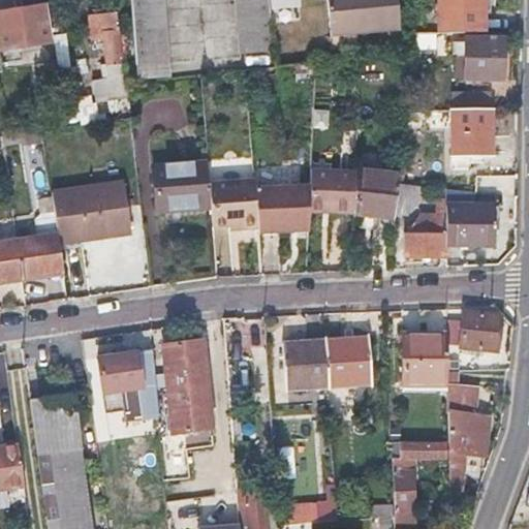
[(131,0),(138,67),(154,65),(169,62),(162,0),(131,0)]
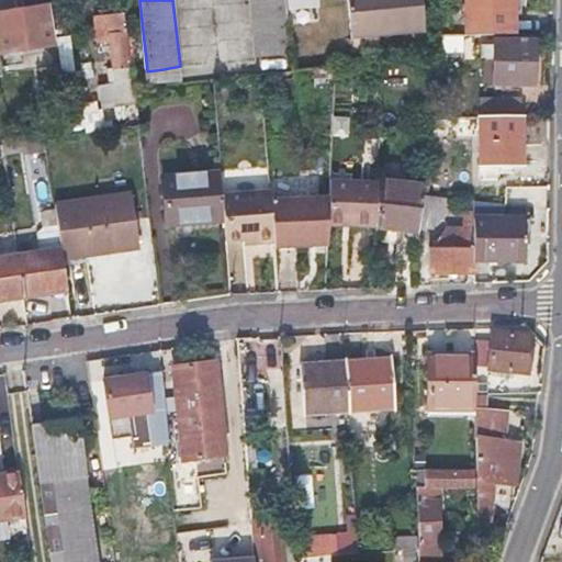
[(251,0),(258,54),(292,51),(285,0),(251,0)]
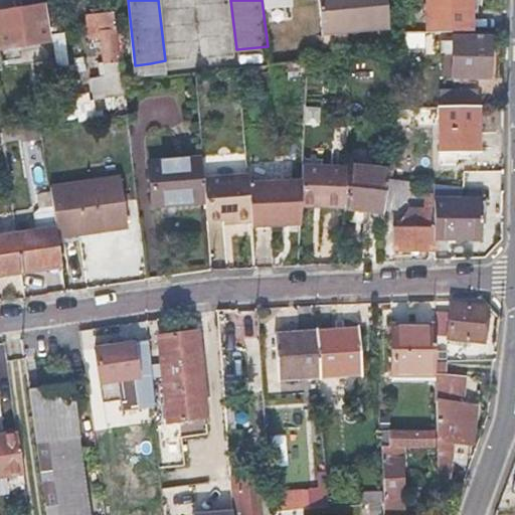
[(262,0),(268,46),(270,65),(297,62),(290,0),(262,0)]
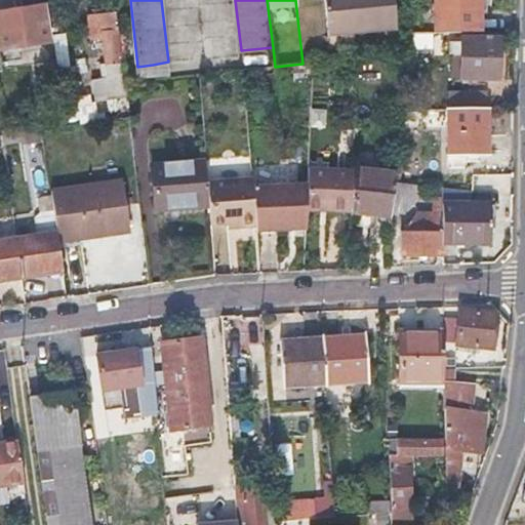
[(393,0),(323,0),(327,38),(396,32),(393,0)]
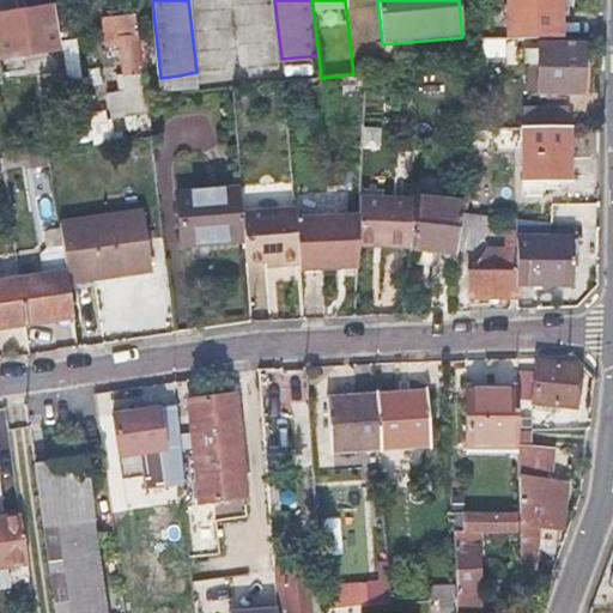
[(562,34),(562,10),(560,0),(510,0),(510,35),(562,34)]
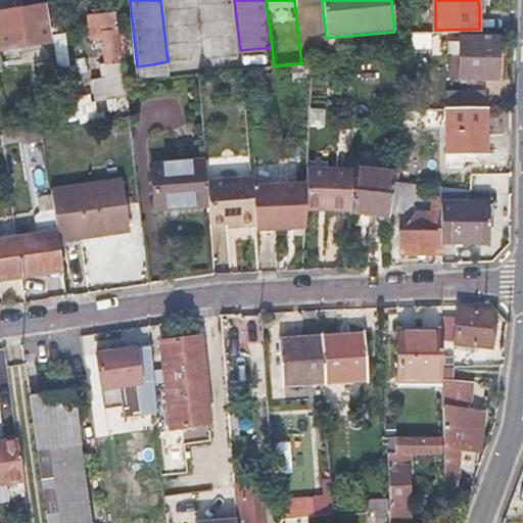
[(0,17),(0,43),(12,42),(13,54),(52,50),(47,11),(0,17)]
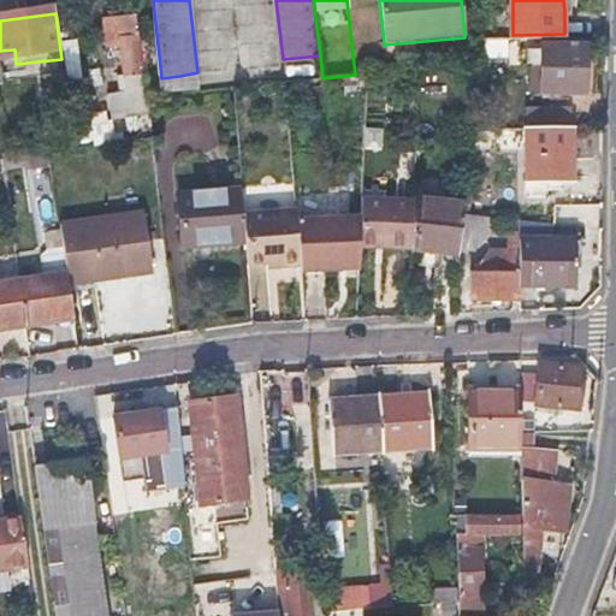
[(112,48),(117,47),(123,47),(128,94),(111,96),(113,123),(148,118),(137,18),(110,23),(112,48)]
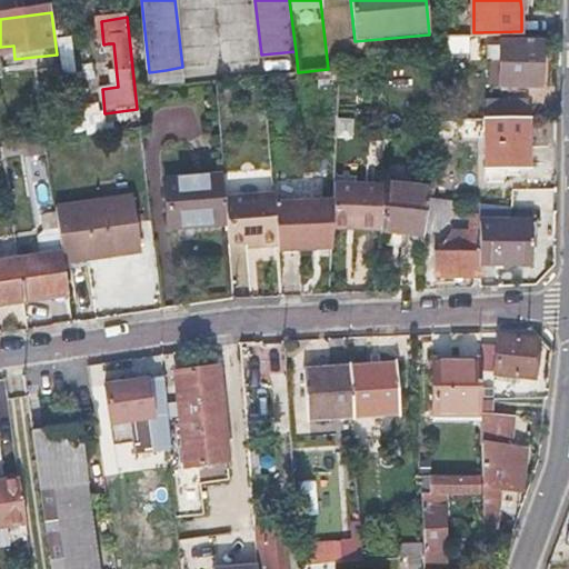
[(505,33),(505,38),(505,41),(498,41),(498,63),(499,85),(541,83),(541,82),(540,43),(540,33),(505,33)]
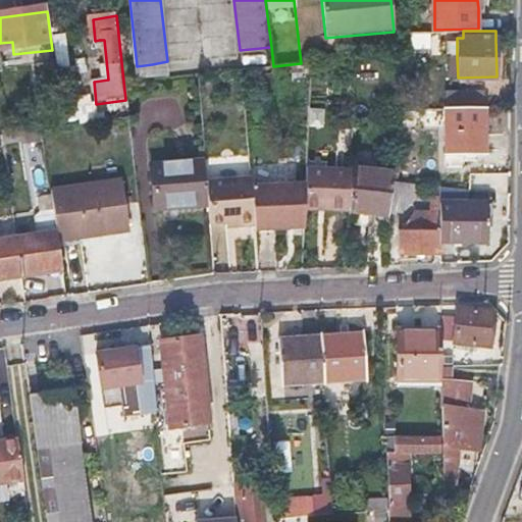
[(453,41),(448,42),(447,43),(446,44),(444,47),(444,51),(445,54),(448,57),(449,57),(457,58),(457,38),(453,38),(453,41)]
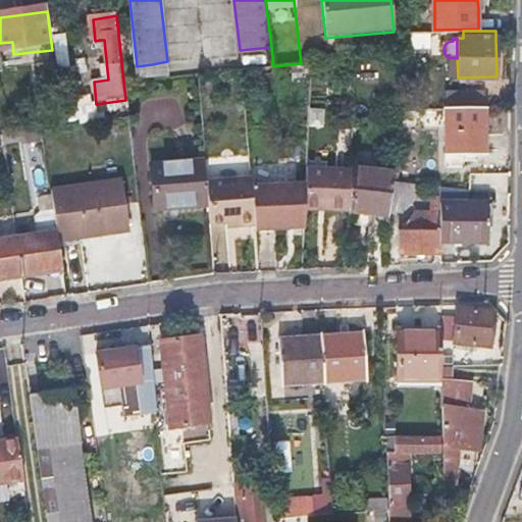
[(447,89),(448,105),(483,104),(482,88),(447,89)]
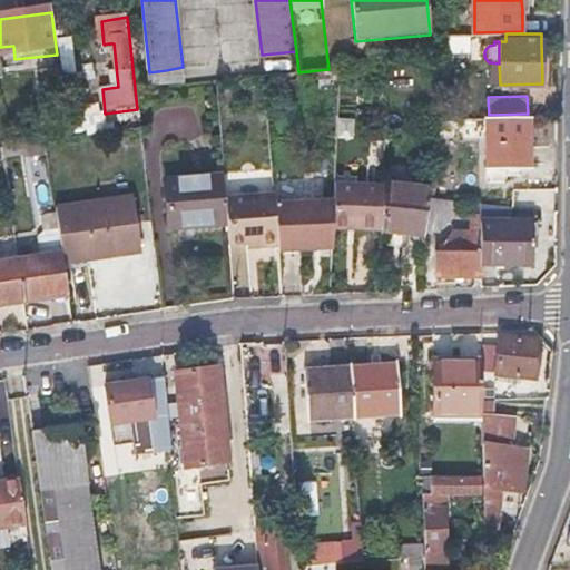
[(94,102),(69,106),(72,136),(97,133),(94,102)]
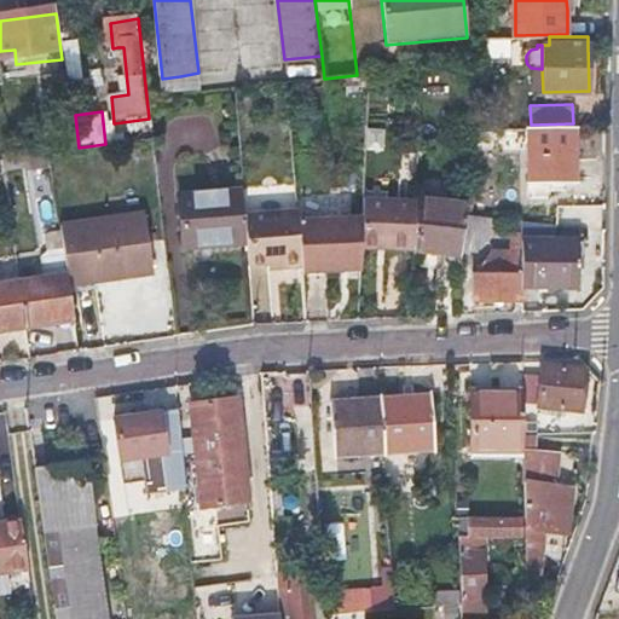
[(573,123),(531,125),(532,181),(579,180),(577,123),(573,123)]
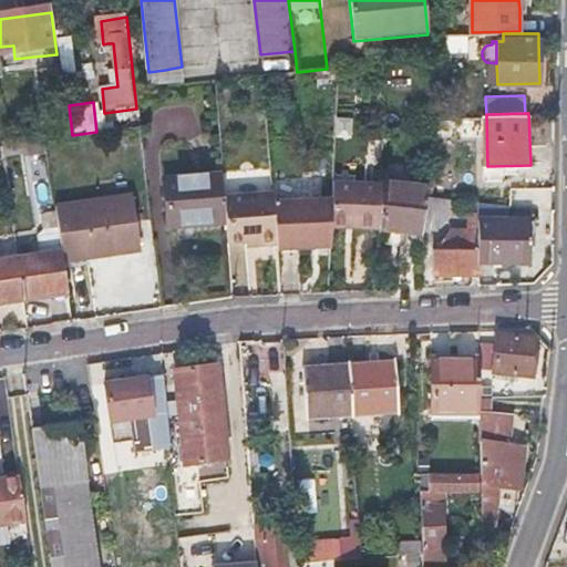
[(222,174),(193,176),(164,178),(165,223),(224,219),(223,196),(222,174)]
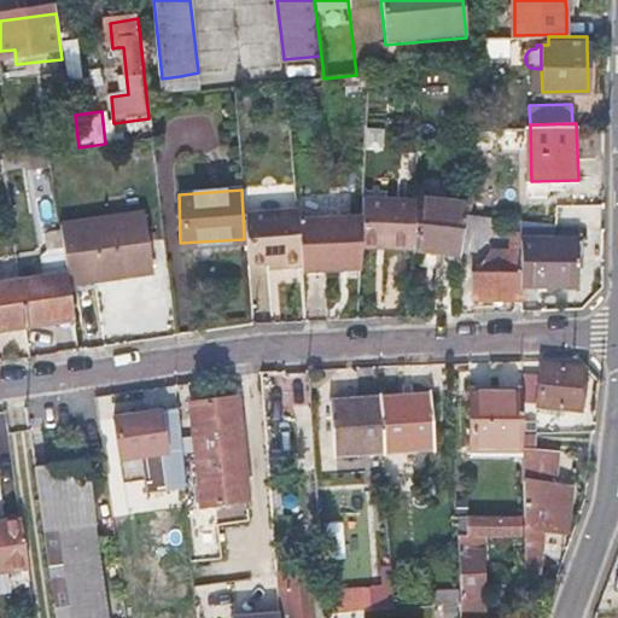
[(460,248),(464,214),(466,193),(418,190),(413,245),(429,246),(460,250),(460,248)]
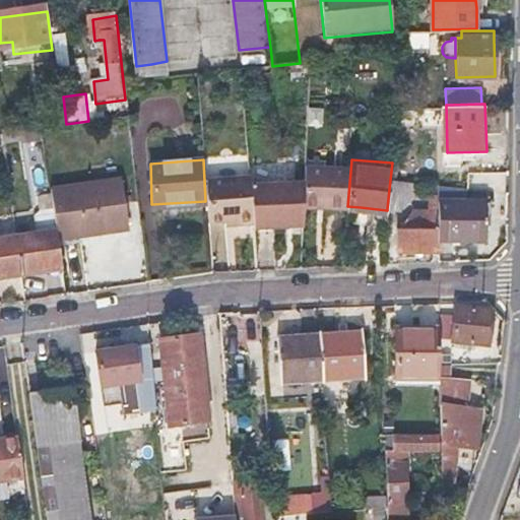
[(348,169),(306,168),(306,183),(305,205),(345,206),(348,169)]
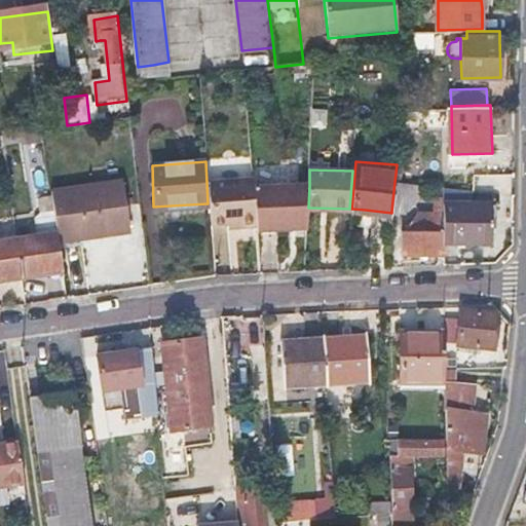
[(253,180),(207,182),(208,203),(209,226),(238,223),(238,227),(256,225),(253,188),(253,180)]
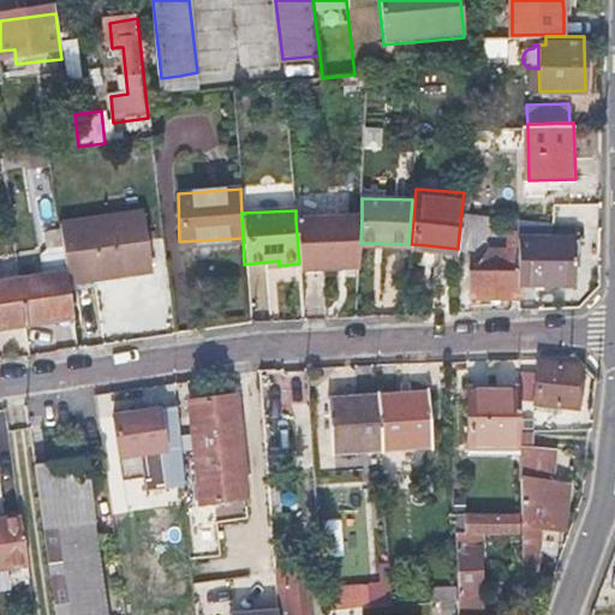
[(63,246),(66,273),(67,284),(94,280),(154,272),(144,212),(59,224),(60,230),(63,246)]
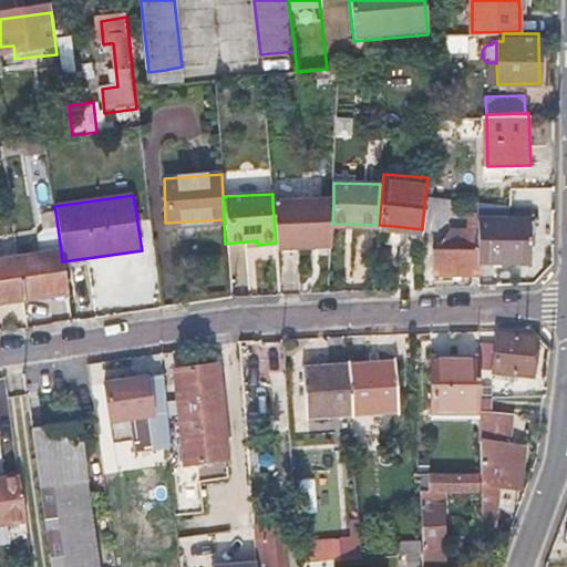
[(450,196),(425,196),(422,227),(436,229),(437,219),(449,219),(450,196)]
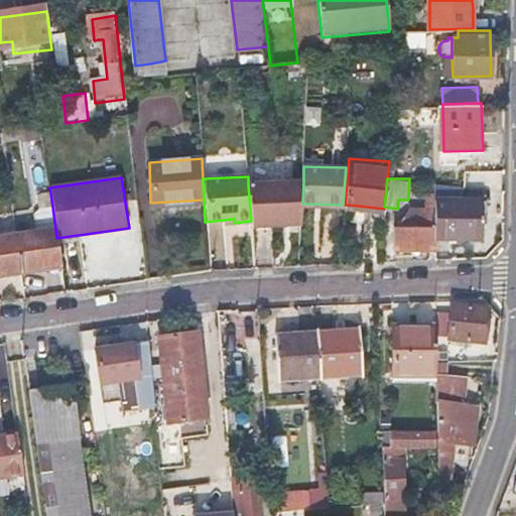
[(303,181),(248,184),(251,221),(251,226),(301,222),(302,204),(303,181)]
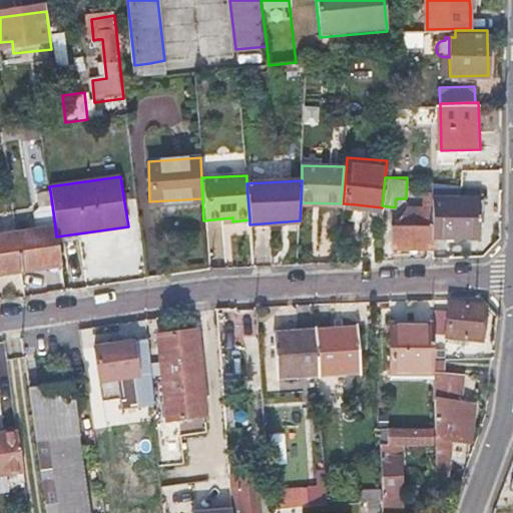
[(38,207),(52,205),(50,191),(35,193),(38,207)]
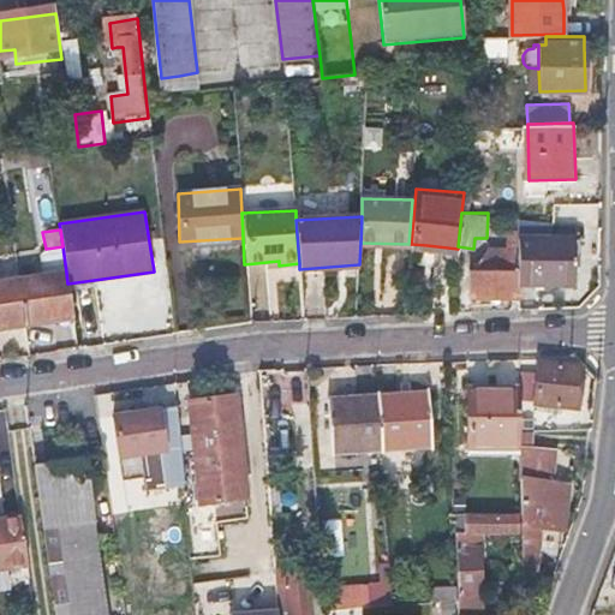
[(518,237),(518,244),(518,282),(575,281),(575,238),(518,237)]
